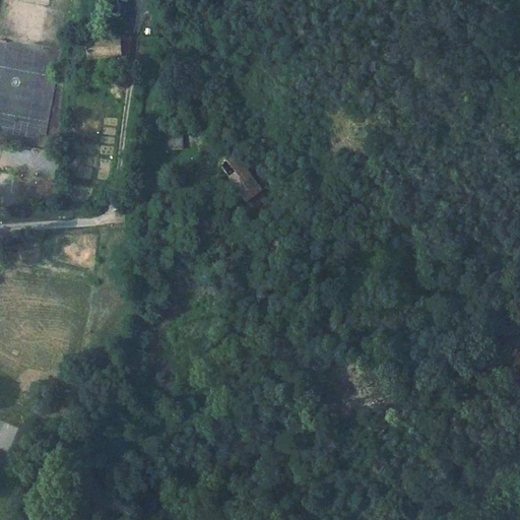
[(129,53),(130,36),(127,35),(119,36),(119,54),(129,53)]
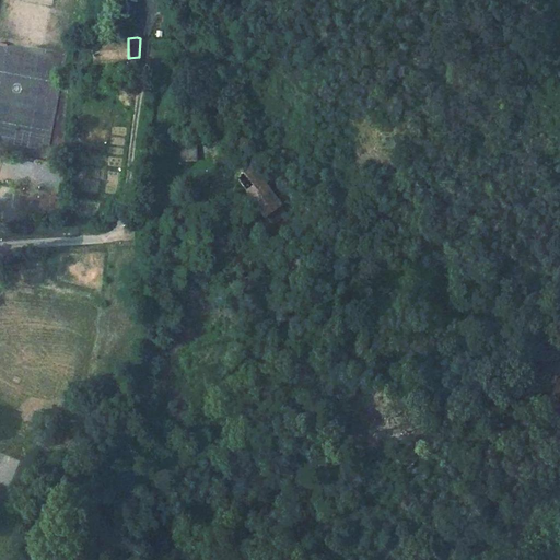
[(128,58),(128,38),(92,41),(93,62),(128,60),(128,58)]
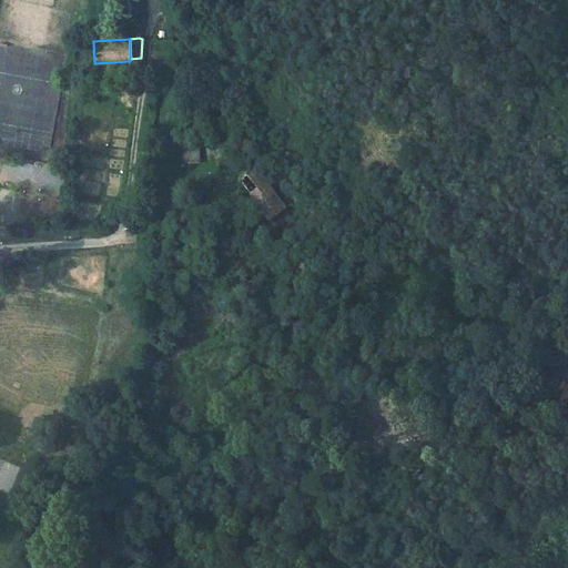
[(199,160),(199,138),(183,138),(183,159),(199,160)]
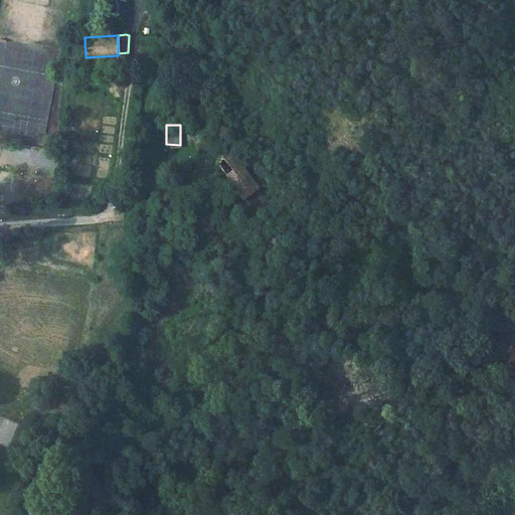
[(237,155),(234,151),(218,162),(245,199),(259,190),(261,189),(237,155)]
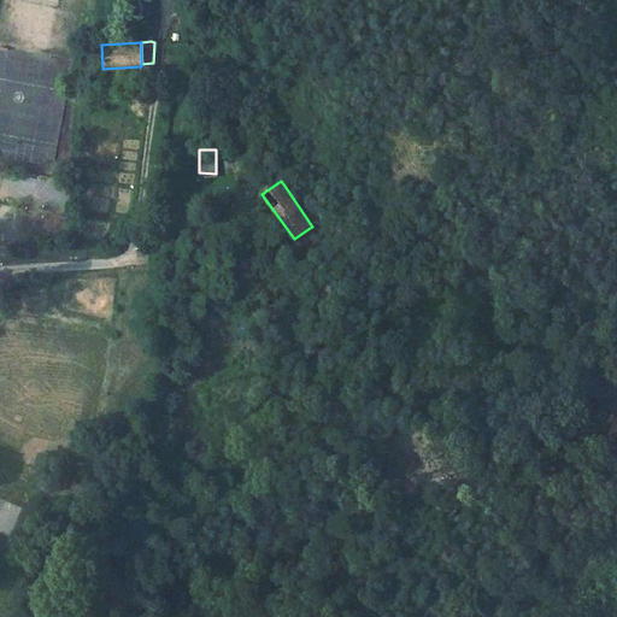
[(316,236),(310,228),(294,239),(300,248),(316,236)]
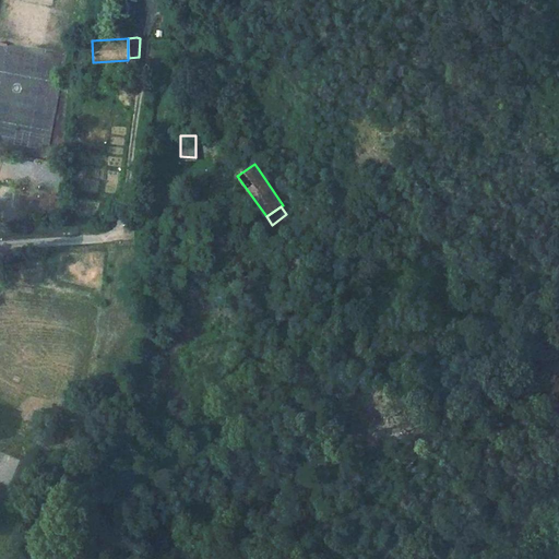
[(183,224),(185,210),(169,209),(169,223),(183,224)]
